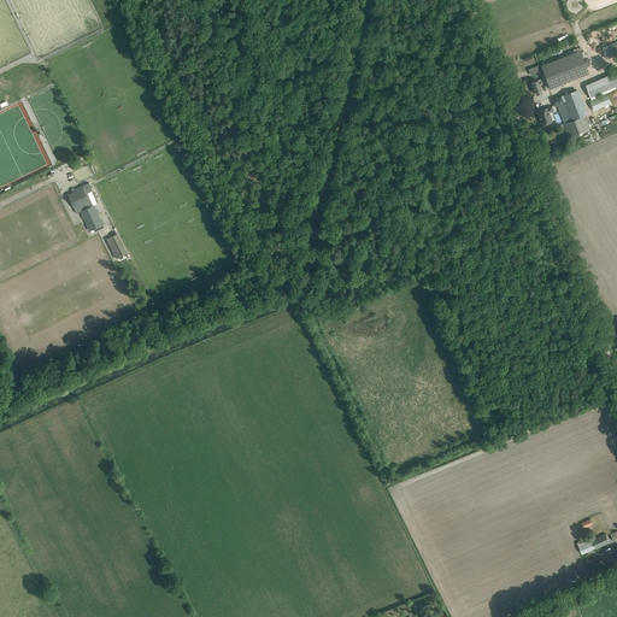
[(541,65),(550,88),(589,74),(581,51),(541,65)]
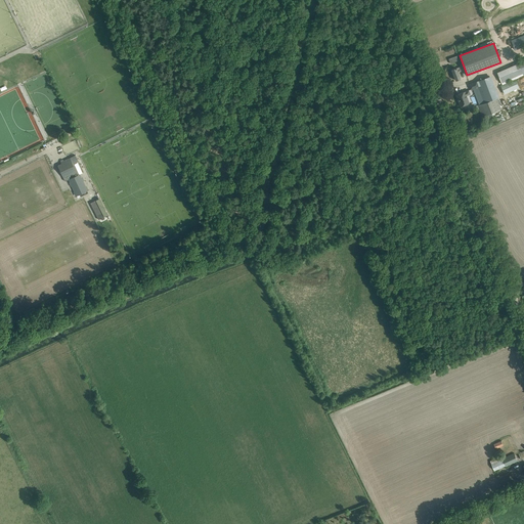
[(500,83),(523,74),(523,66),(519,69),(517,63),(496,73),(500,83)]
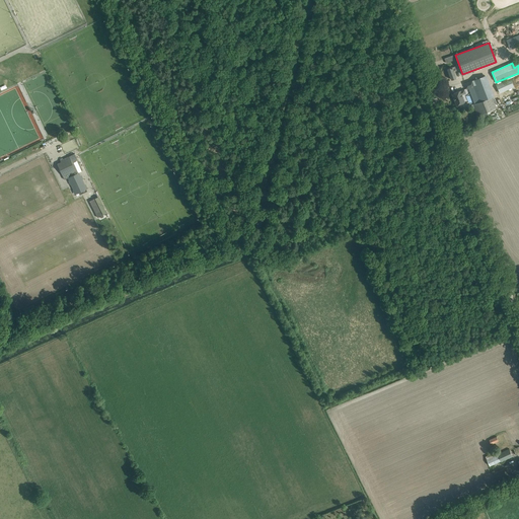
[(451,80),(456,78),(453,71),(456,70),(455,66),(447,69),(451,80)]
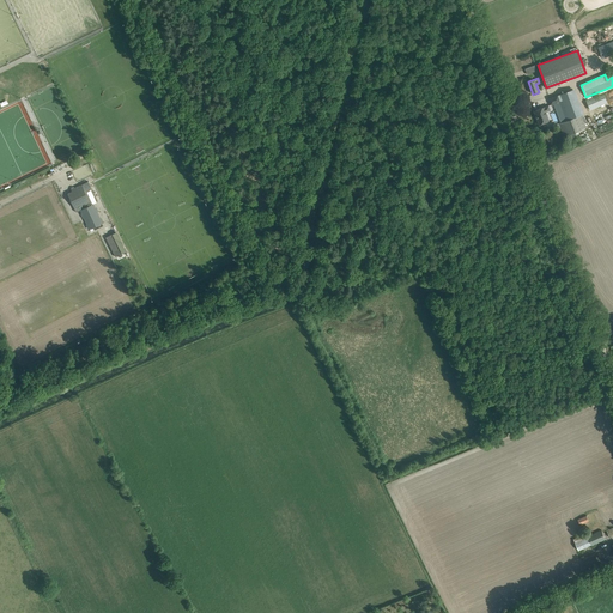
[(553,103),(557,102),(564,121),(576,117),(574,111),(580,109),(572,90),(551,97),(553,103)]
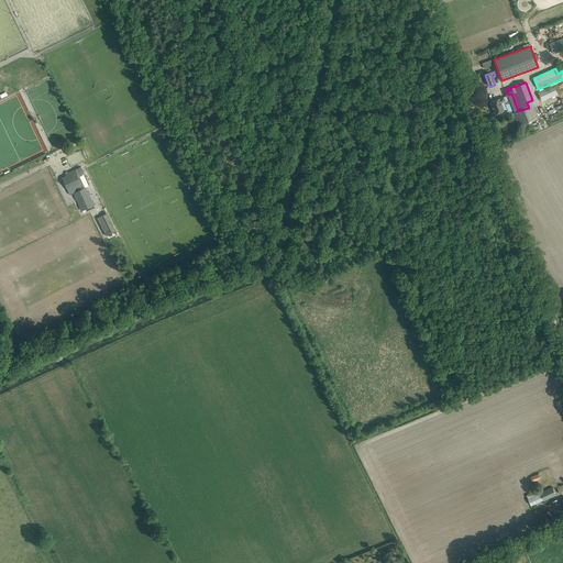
[(538,92),(542,101),(558,94),(553,86),(538,92)]
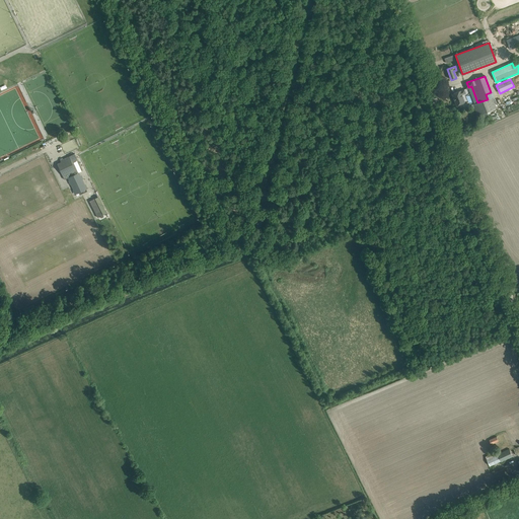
[(452,93),(456,105),(464,102),(461,94),(465,93),(464,89),(460,91),(460,90),(452,93)]
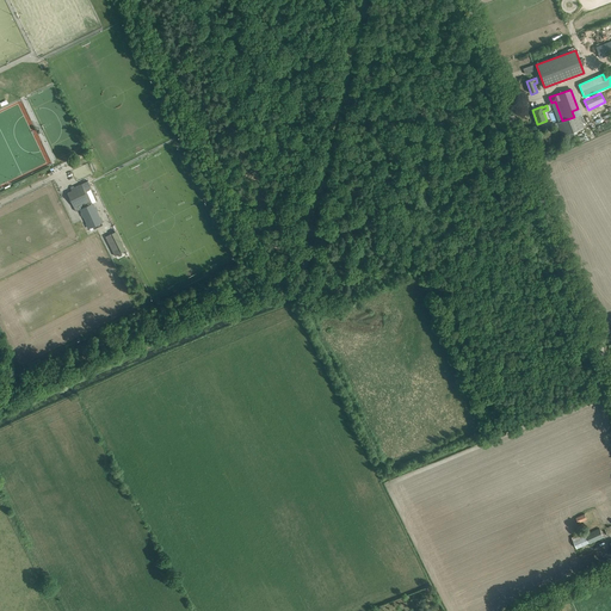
[(574,117),(562,121),(559,122),(557,123),(562,136),(584,128),(579,115),(574,117)]
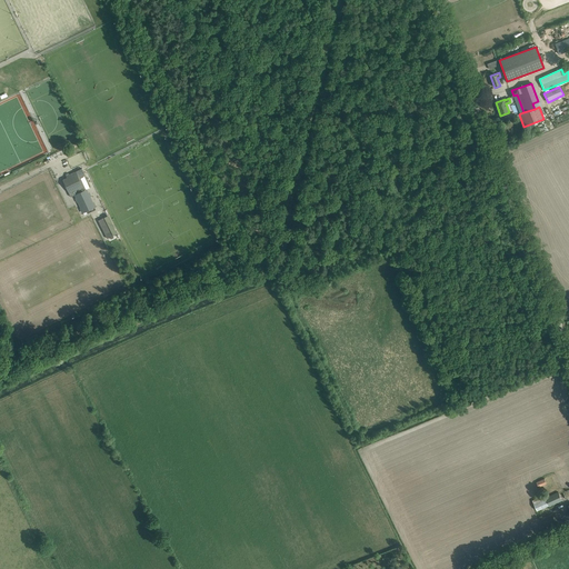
[(82,177),(83,177),(85,176),(85,175),(85,173),(82,168),(76,171),(77,173),(72,176),(71,173),(66,176),(67,178),(62,180),(70,197),(75,195),(76,198),(77,198),(79,202),(78,202),(81,208),(83,212),(82,212),(82,213),(96,207),(95,207),(92,202),(93,202),(90,197),(88,192),(87,189),(86,189),(80,178),(82,177)]
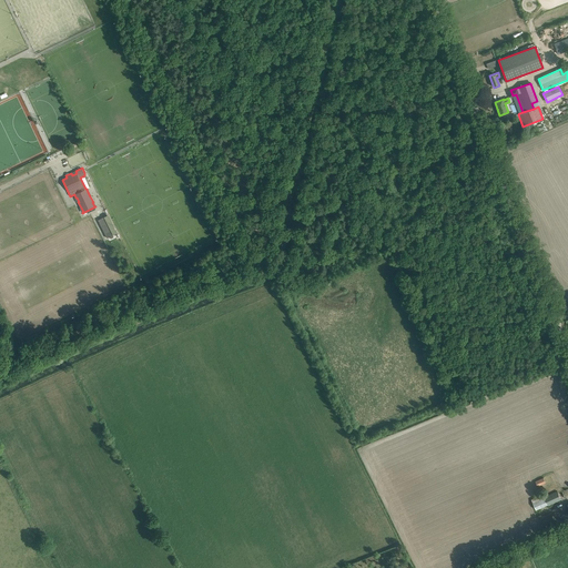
[(120,239),(105,210),(104,211),(107,214),(105,214),(107,215),(98,220),(101,226),(103,231),(107,239),(115,234),(115,235),(117,235),(118,239),(120,239)]
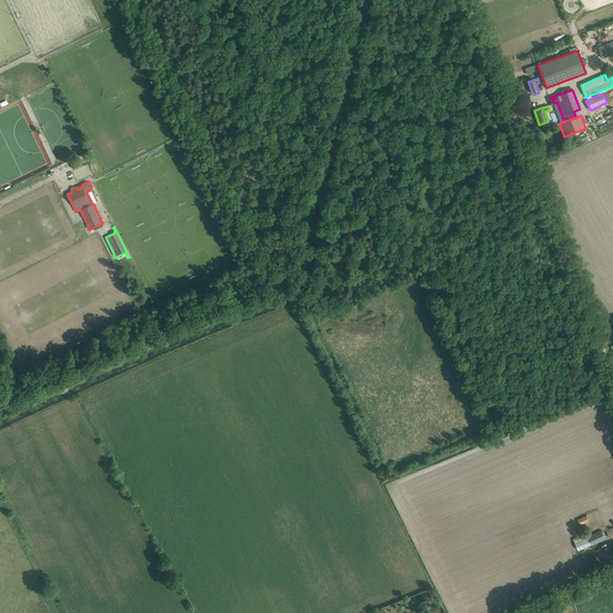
[(586,534),(574,539),(578,550),(592,544),(592,546),(606,539),(601,530),(588,536),(586,534)]
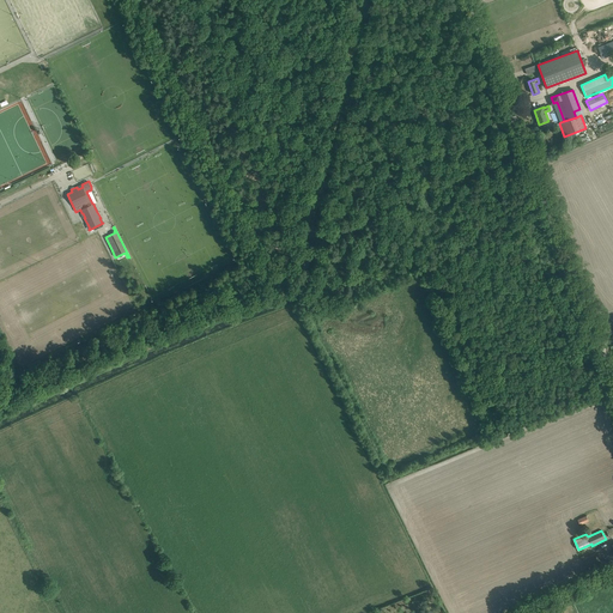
All buildings are outlined.
